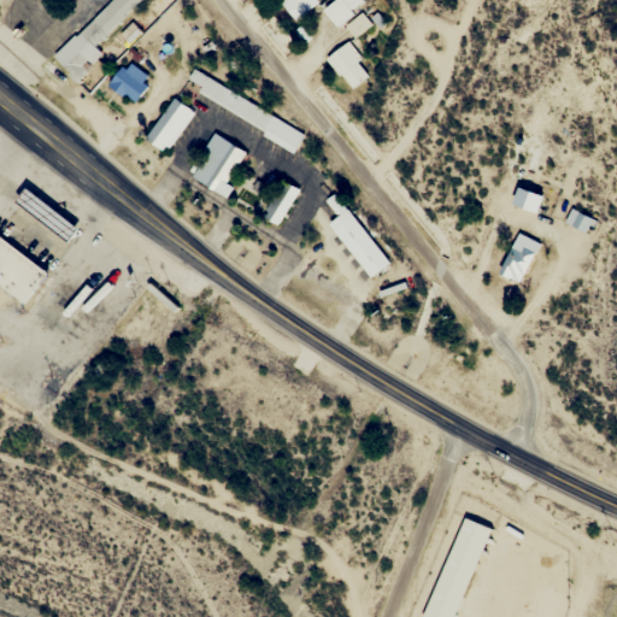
[(136,0),(93,45),(101,54),(92,63),(84,59),(78,64),(87,72),(74,86),(63,74),(48,56),(105,0),(136,0)]
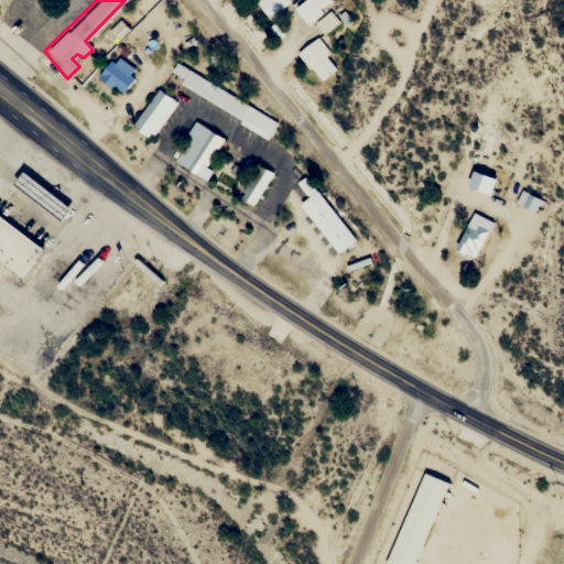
[(324,33),(339,22),(332,11),(316,23),(324,33)]
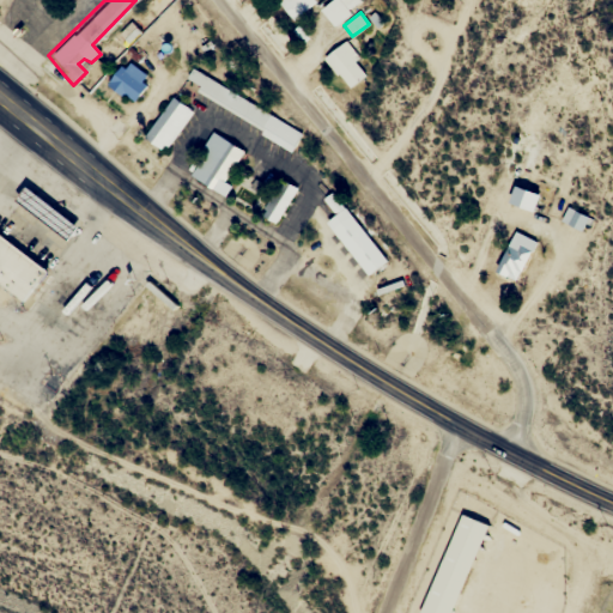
[(370,70),(343,42),(325,60),(352,89),(370,70)]
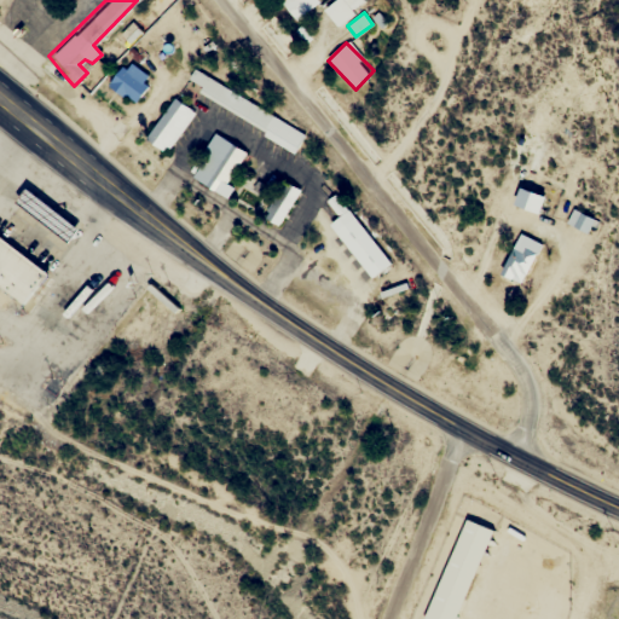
[(221,44),(331,156),(282,248),(126,143),(186,47),(221,44)]
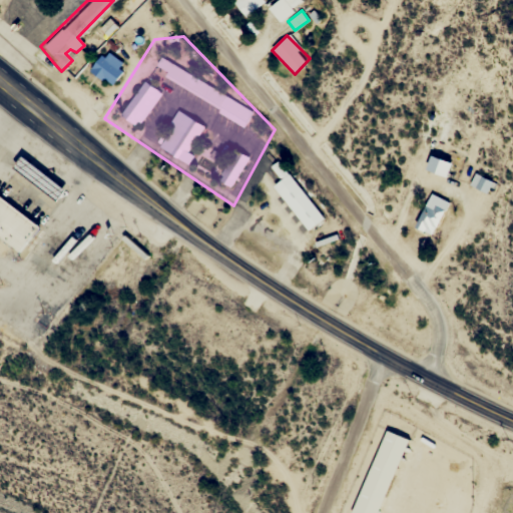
[(108,50),(91,72),(106,83),(123,62),(108,50)]
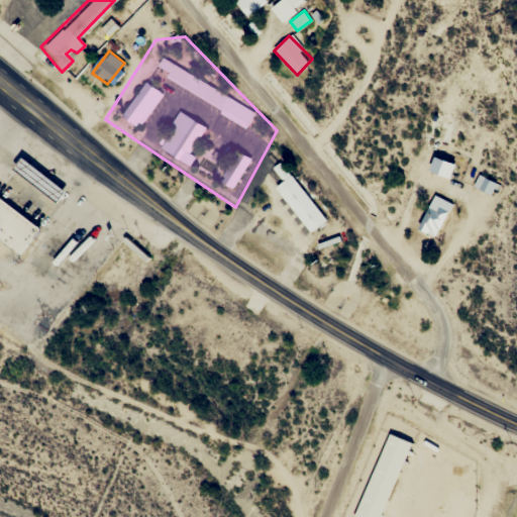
[(430,172),(451,178),(456,164),(434,157),(430,172)]
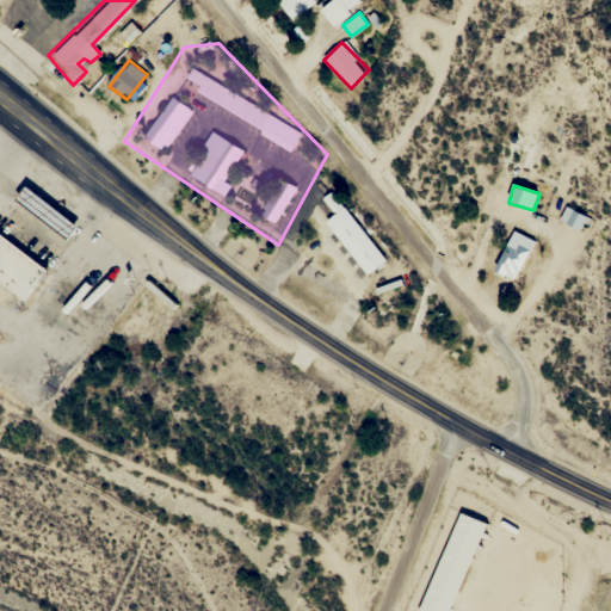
[(19,189),(13,197),(63,236),(69,228),(19,189)]
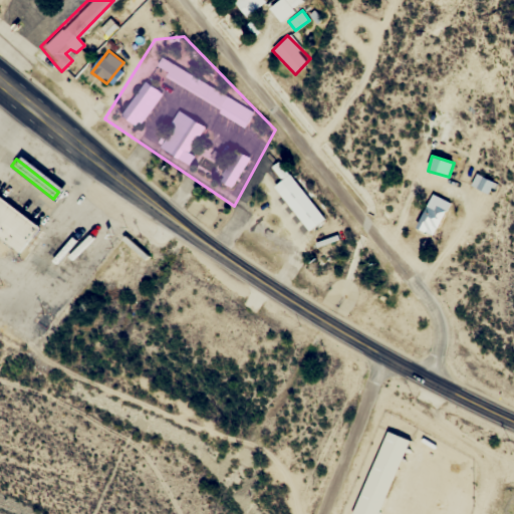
[(494,183),(477,174),(471,184),(488,194),(494,183)]
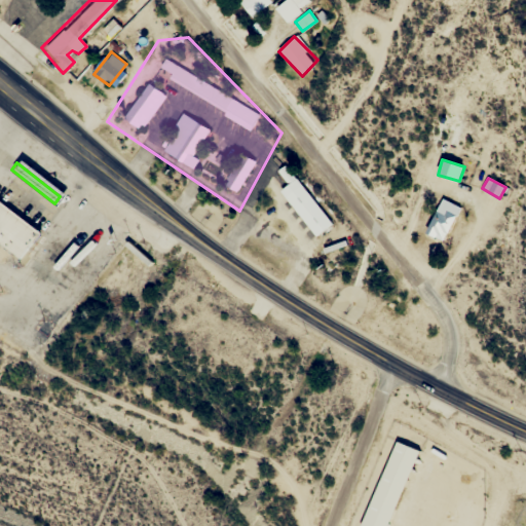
[(334,223),(300,184),(285,198),(317,236),(334,223)]
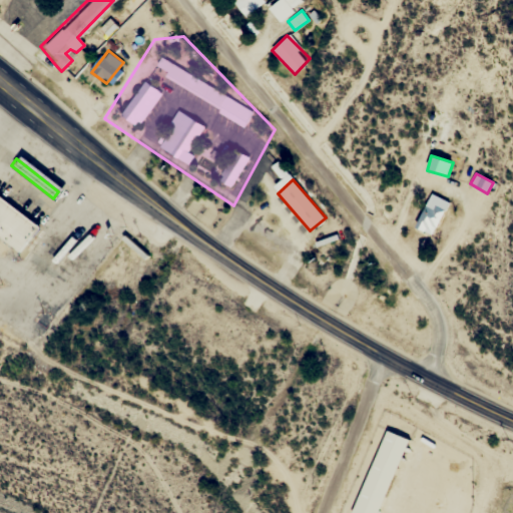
[(434,235),(448,200),(430,193),(416,228),(434,235)]
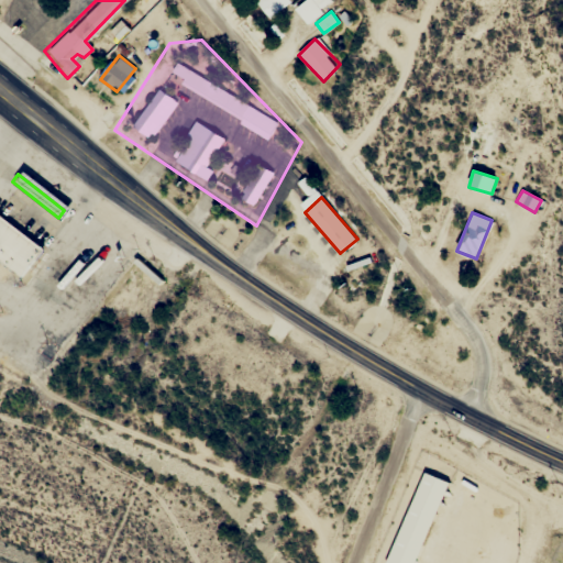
[(0,223),(0,272),(11,280),(34,249),(0,223)]
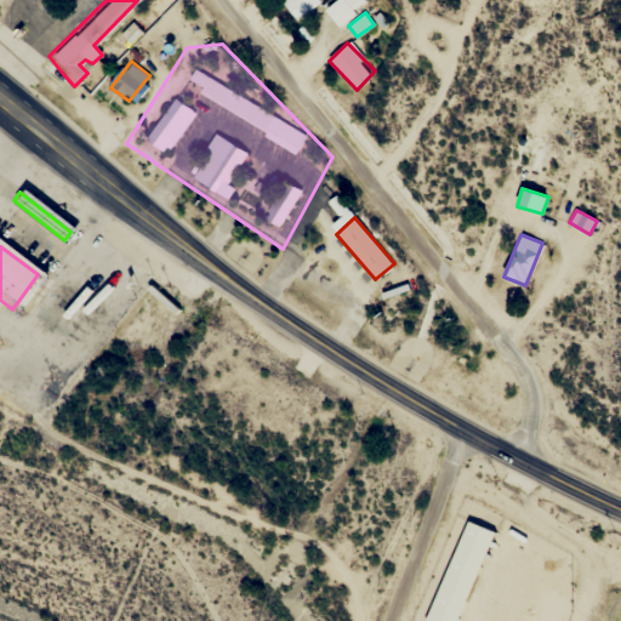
[(428,620),(465,620),(497,533),(465,520),(428,620)]
